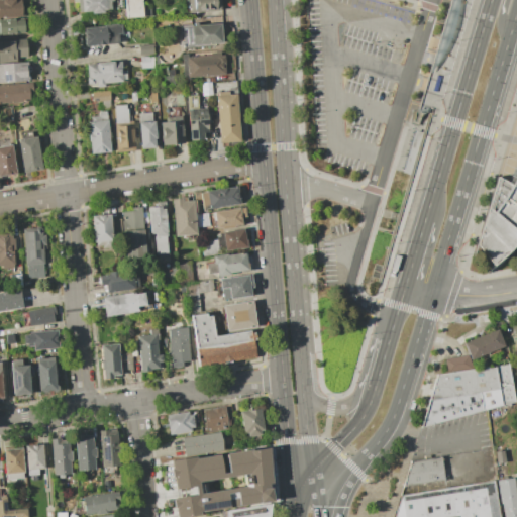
[(22,0),(24,17),(13,18),(13,17),(0,18),(0,0),(22,0)]
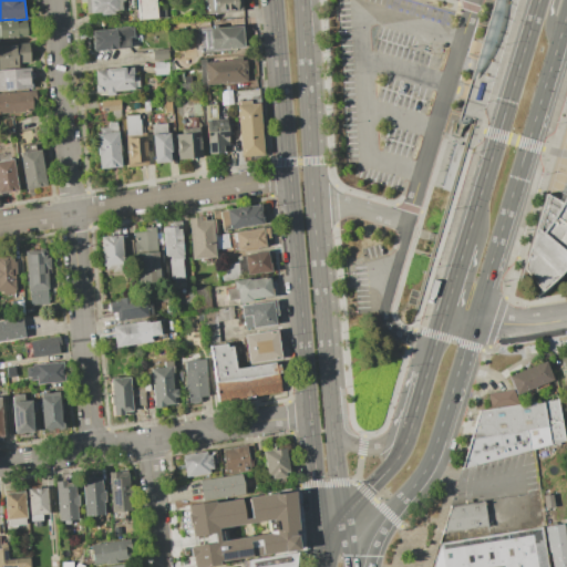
[(84,0),(125,0),(126,1),(120,1),(121,10),(114,11),(114,14),(100,16),(100,12),(86,13),(84,0)]
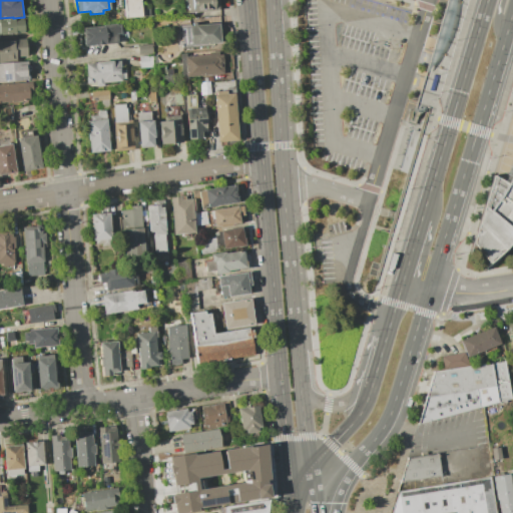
[(123,0),(139,0),(140,8),(142,8),(142,17),(124,17),(123,0)]
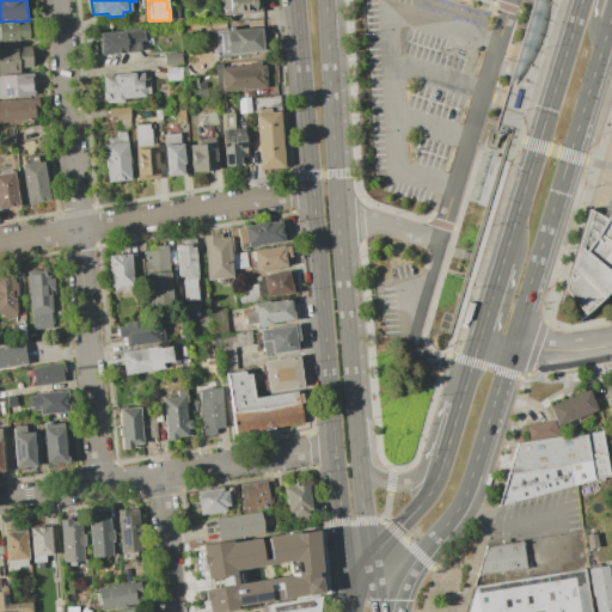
[(222,0),(258,0),(261,13),(225,16),(222,0)]
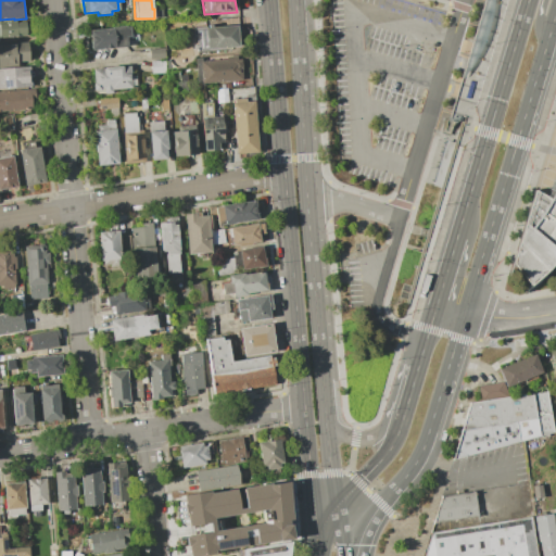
[(0,38),(0,24),(7,24),(5,22),(15,21),(15,24),(25,23),(26,36),(0,38)]
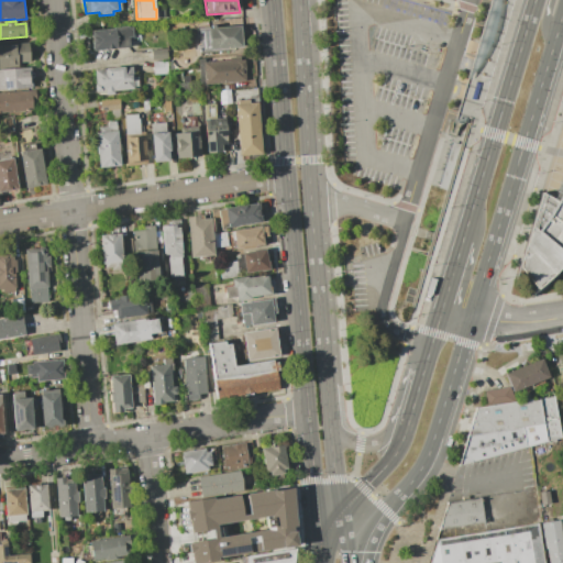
[(240,25),(241,50),(200,53),(199,37),(196,37),(195,28),(206,26),(206,28),(208,28),(210,25),(214,25),(218,28),(240,25)]
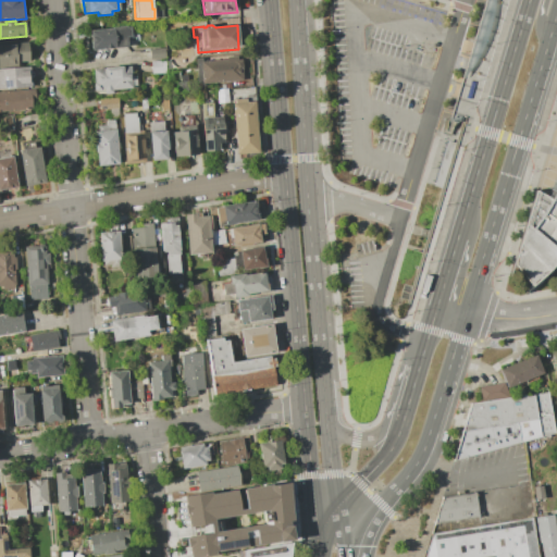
[(89,31),(111,28),(111,27),(125,26),(125,27),(130,27),(131,37),(126,37),(126,47),(90,49),(89,31)]
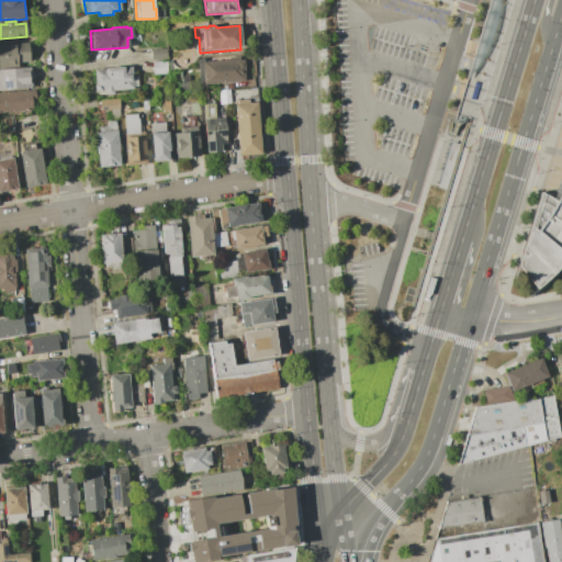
[(0,44),(27,43),(30,62),(18,63),(18,67),(0,68),(0,44)]
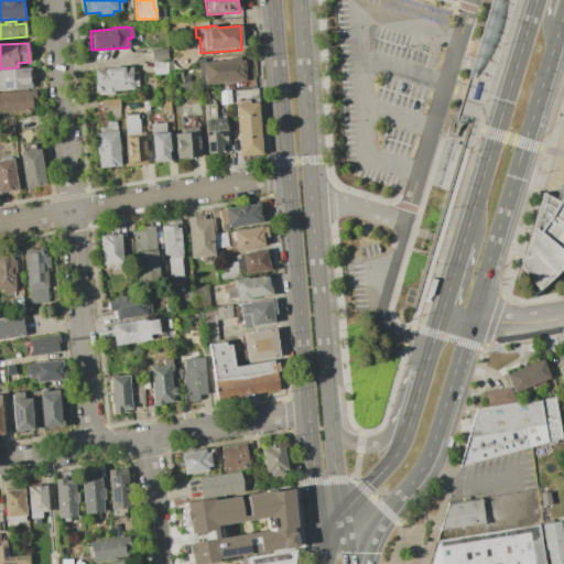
[(152,62),(151,51),(166,49),(167,61),(152,62)]
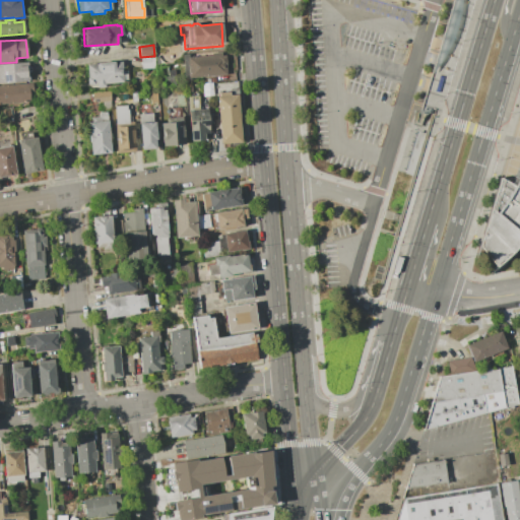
[(225,74),(196,77),(196,80),(184,82),(181,55),(190,54),(190,53),(211,51),(211,52),(221,51),(221,55),(225,55),(225,64),(224,64),(225,74)]
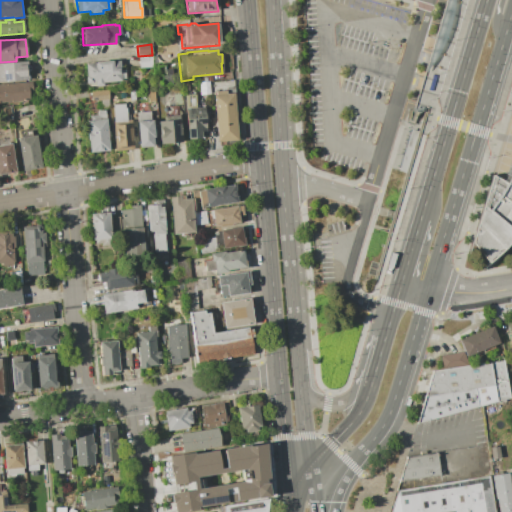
[(138,56),(152,55),(153,67),(139,68),(138,56)]
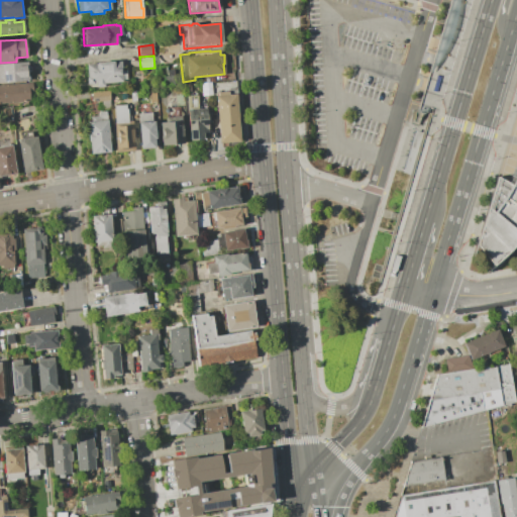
[(86,64),(96,64),(96,63),(114,61),(114,62),(121,62),(122,71),(126,70),(127,79),(123,79),(123,82),(106,83),(103,87),(97,87),(94,84),(94,83),(87,84),(86,78),(87,78),(86,64)]
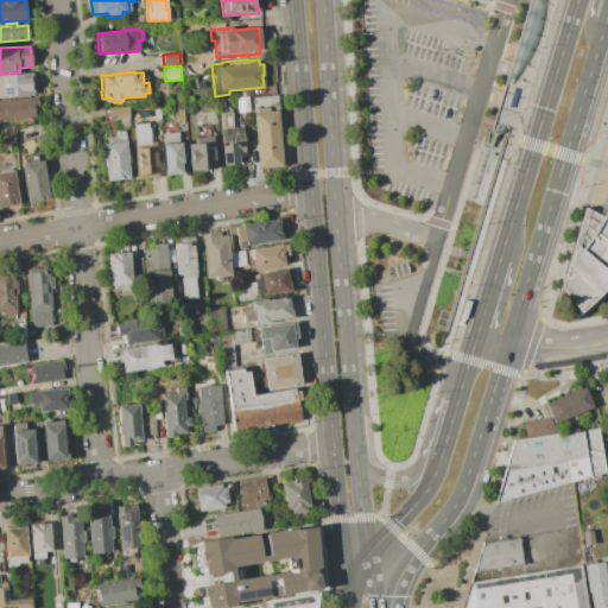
[(35,95),(0,97),(0,75),(32,73),(35,95)]
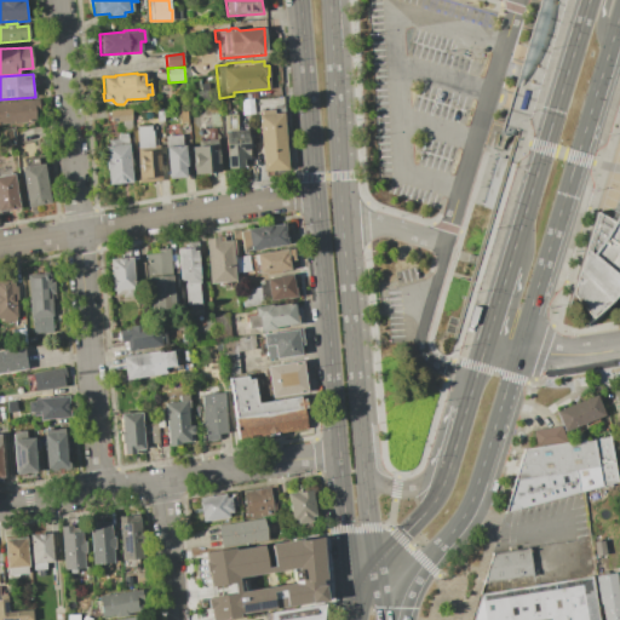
[(208,85),(210,101),(191,102),(190,92),(200,92),(200,85),(208,85)]
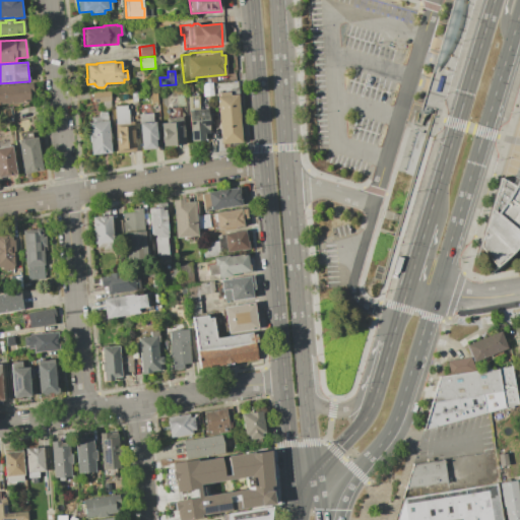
[(213,82),(214,95),(203,96),(202,83),(213,82)]
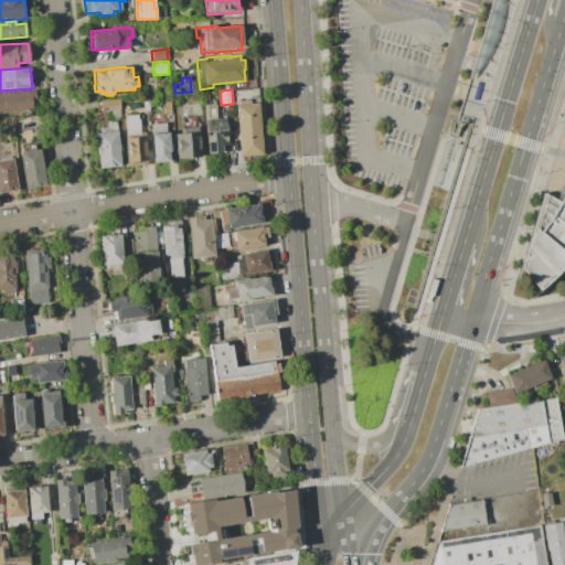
[(0,93),(31,91),(33,112),(0,114),(0,93)]
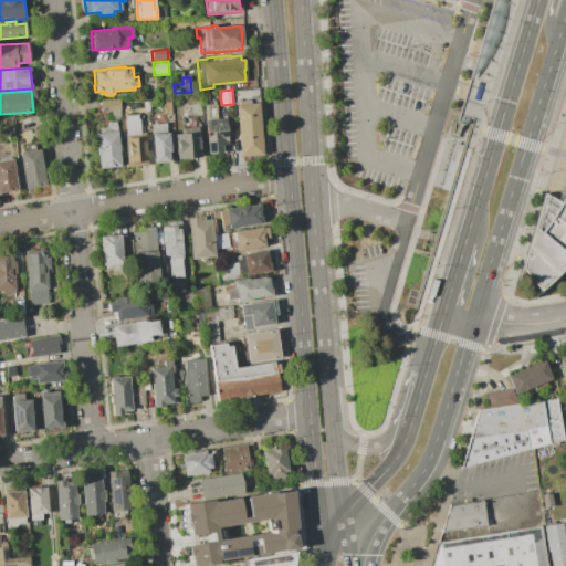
[(128,116),(128,111),(125,111),(125,106),(127,106),(127,100),(142,98),(142,115),(139,115),(128,116)]
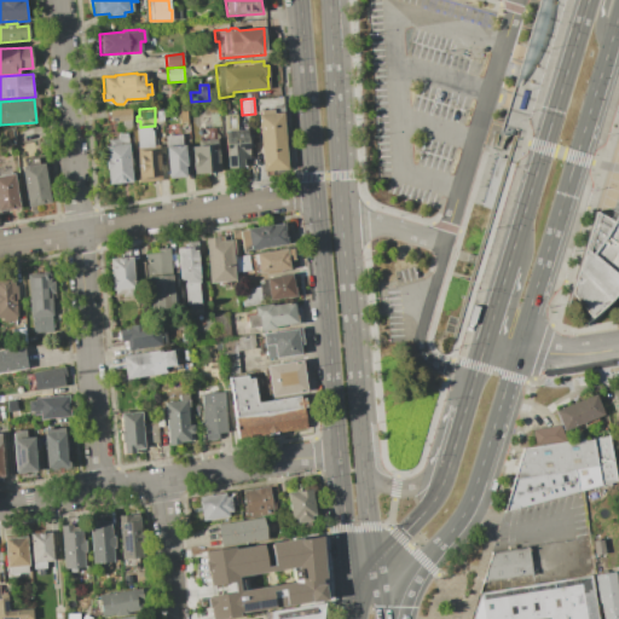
[(178,109),(186,108),(187,123),(179,123),(178,109)]
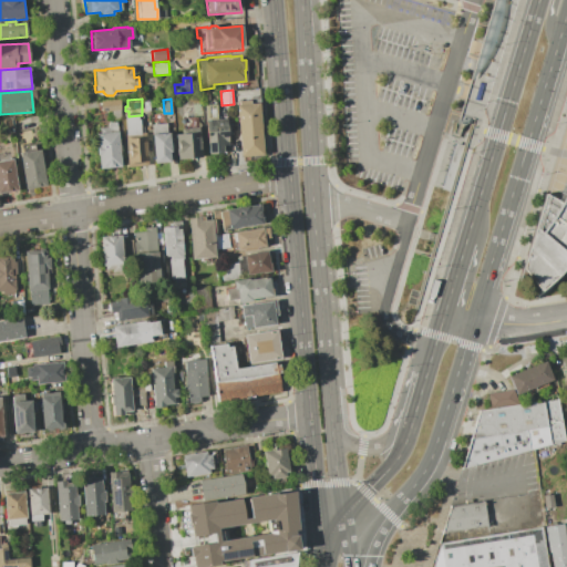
[(121,100),(121,111),(101,112),(100,101),(121,100)]
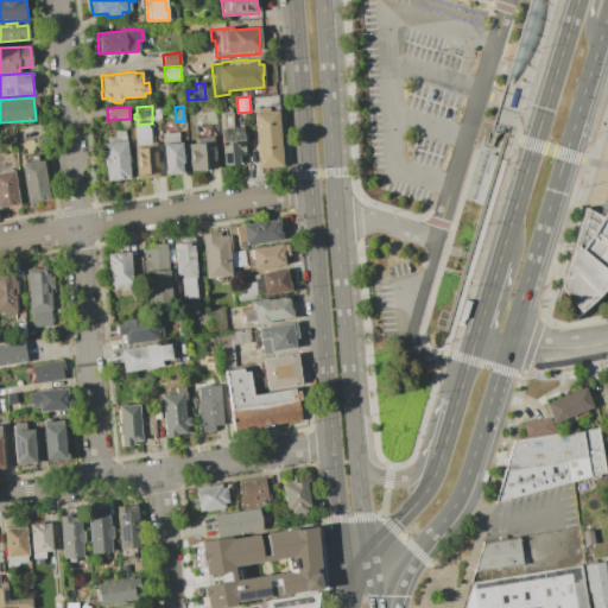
[(253,113),(255,112),(255,108),(267,107),(268,112),(277,111),(282,166),(258,169),(253,113)]
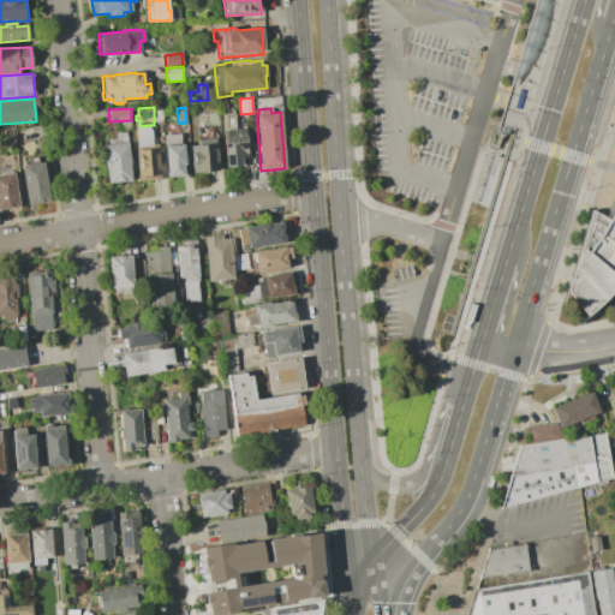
[(136,126),(139,126),(151,125),(153,144),(159,143),(161,179),(138,181),(136,126)]
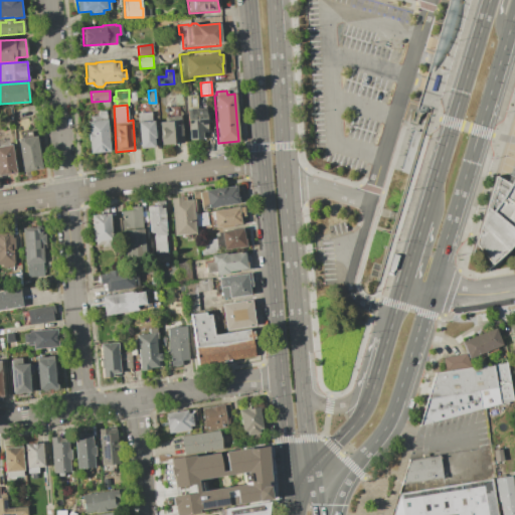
[(183,143),(161,145),(160,131),(161,131),(160,122),(166,122),(165,108),(179,106),(180,120),(181,120),(183,143)]
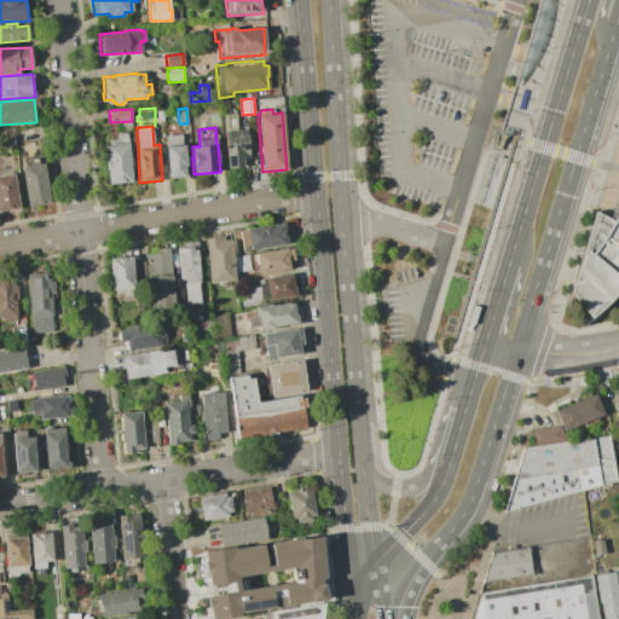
[(12,129),(13,139),(4,140),(3,131),(12,129)]
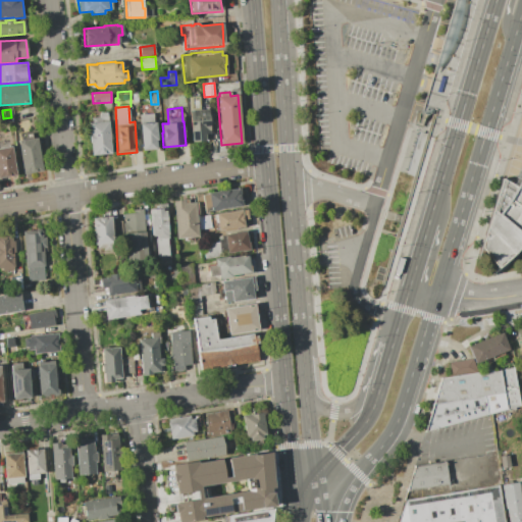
[(111,153),(91,155),(88,122),(92,122),(92,118),(99,117),(99,113),(107,112),(109,134),(111,134),(112,139),(110,139),(111,153)]
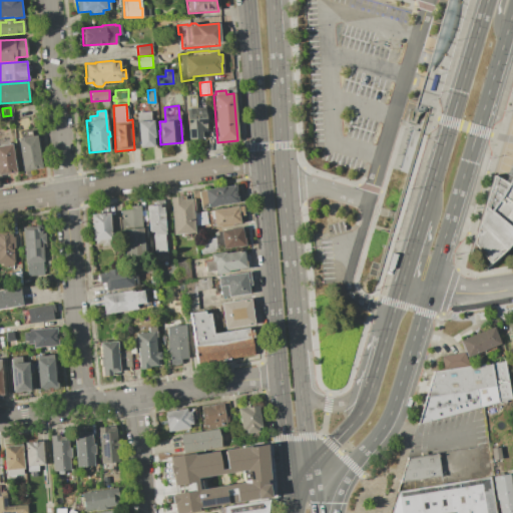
[(137,121),(137,112),(150,111),(151,120),(154,119),(154,129),(155,129),(156,136),(154,136),(154,145),(139,147),(137,121)]
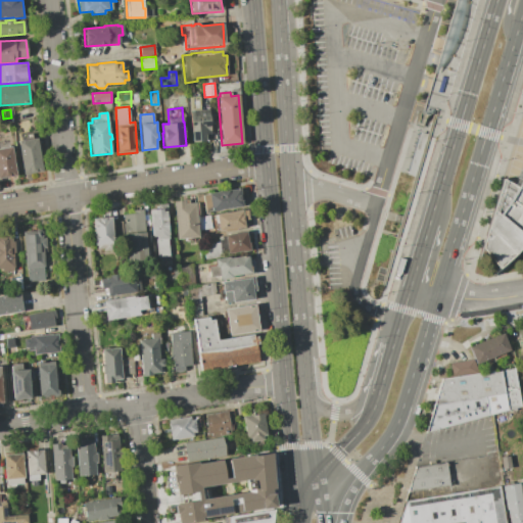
[(190,122),(209,120),(210,134),(205,134),(205,141),(203,141),(200,143),(196,144),(194,142),(192,142),(190,122)]
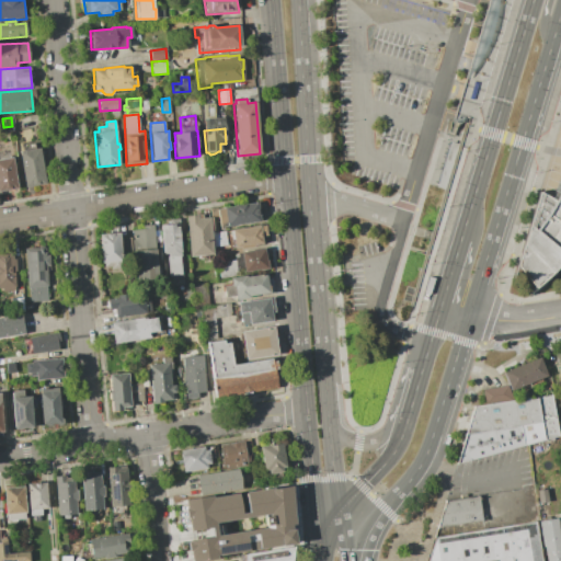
[(19,151),(25,150),(24,145),(34,144),(34,149),(39,148),(45,184),(24,187),(19,151)]
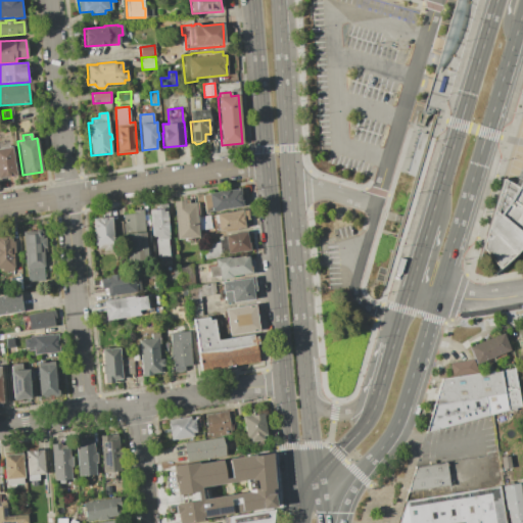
[(0,147),(11,146),(15,175),(0,178),(0,147)]
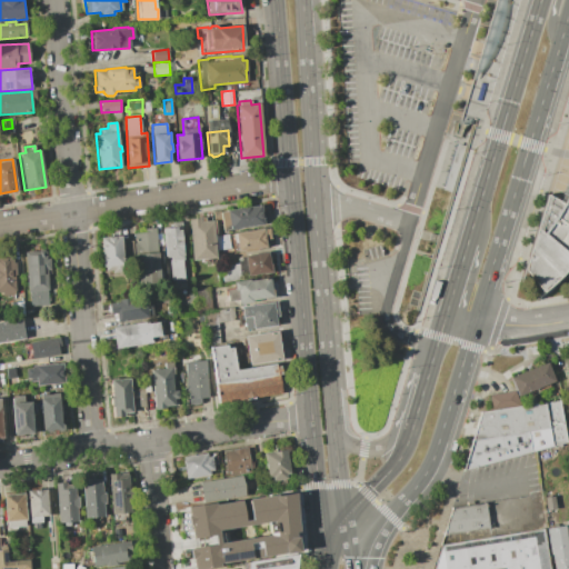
[(523,269),(542,292),(566,272),(568,271),(568,187),(565,198),(556,213),(542,232),(537,228),(523,269)]
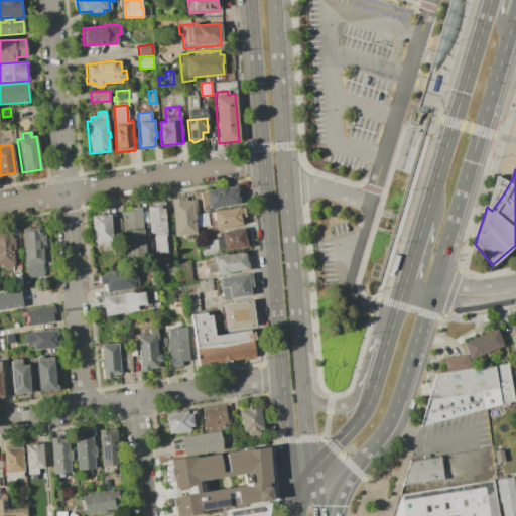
[(239,205),(202,211),(201,204),(195,205),(192,192),(198,191),(199,192),(206,191),(205,190),(217,188),(217,189),(224,188),(224,187),(236,185),(237,194),(241,192),(243,203),(239,204),(239,205)]
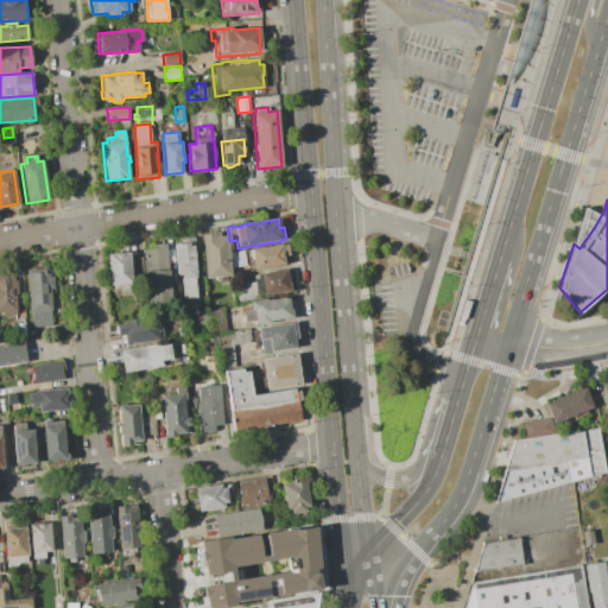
[(227,236),(230,277),(223,277),(223,280),(215,282),(215,278),(204,278),(202,234),(214,233),(219,232),(219,236),(227,236)]
